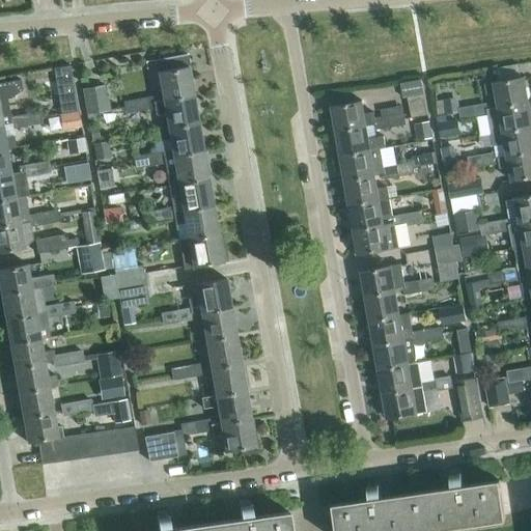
[(193,94),(185,48),(155,54),(163,100),(193,94)]
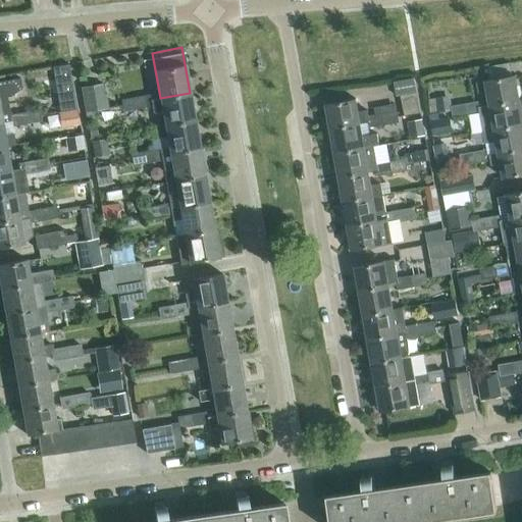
[(515,76),(515,74),(476,82),(478,93),(487,91),(489,104),(489,105),(518,100),(514,76),(515,76)]
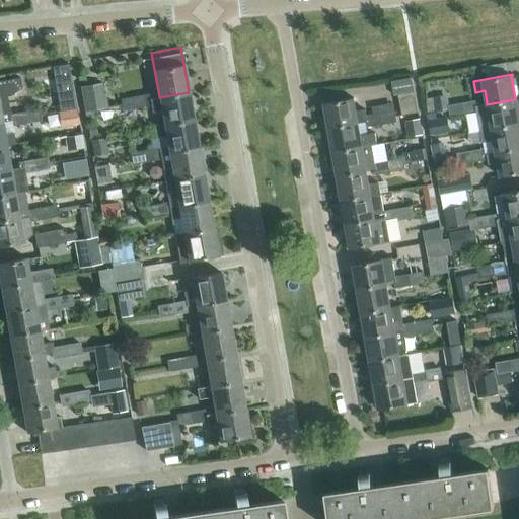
[(10,95),(21,87),(19,77),(0,80),(0,121),(2,121),(10,120),(9,115),(10,115),(7,95),(10,95)]
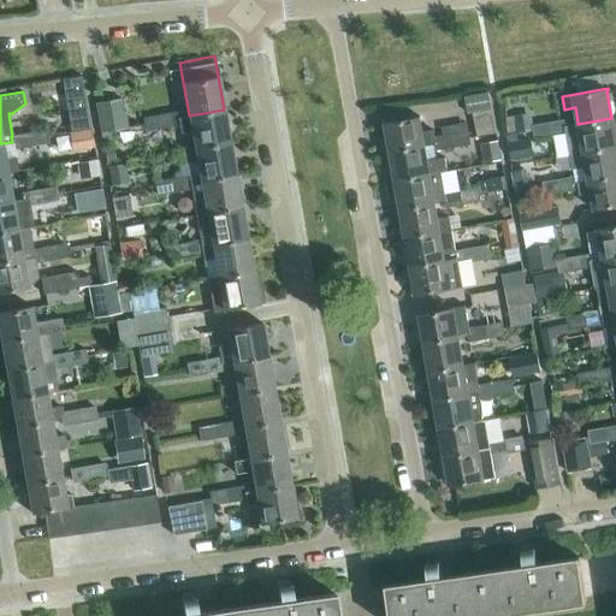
[(489,93),(465,96),(468,113),(472,112),(492,110),(489,93)]
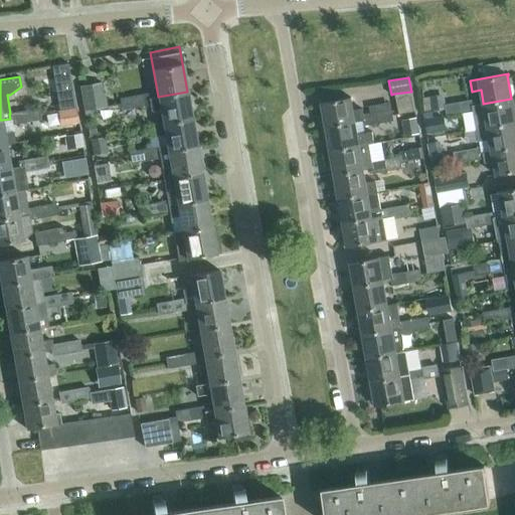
[(107,106),(103,82),(79,87),(84,110),(107,106)]
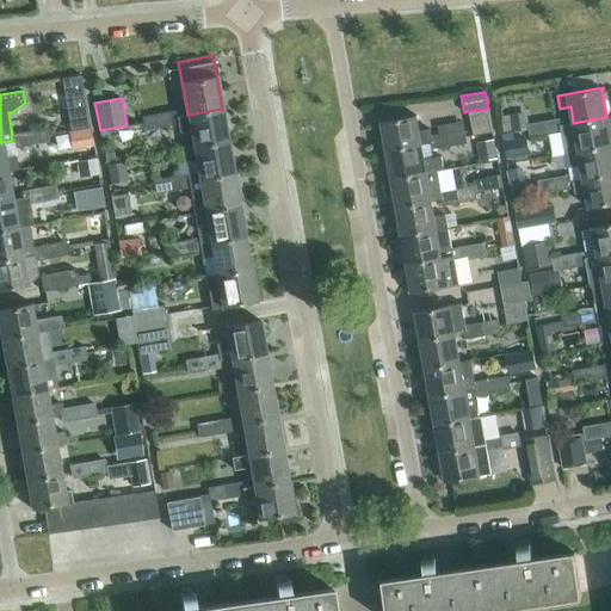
[(74,129),(91,125),(88,106),(71,109),(74,129)]
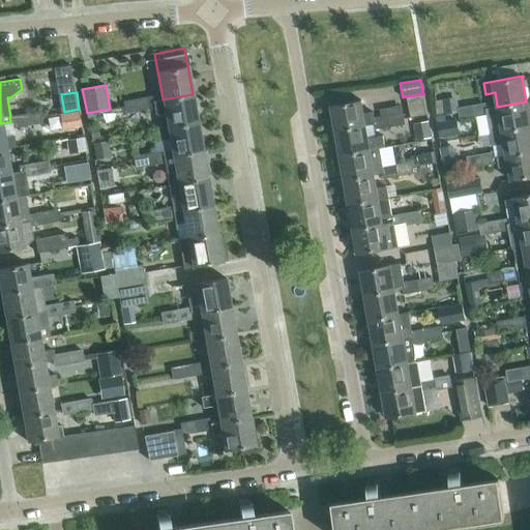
[(193,94),(163,99),(153,100),(154,107),(155,113),(165,112),(167,126),(168,127),(198,122),(193,94)]
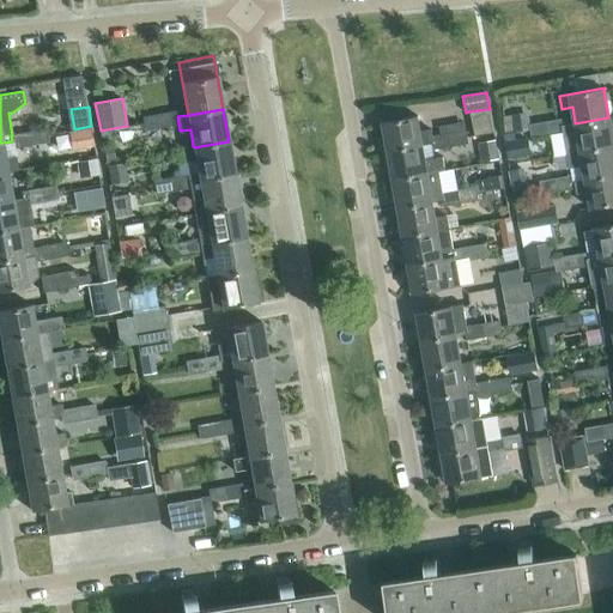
[(495,132),(490,109),(469,111),(474,135),(491,133),(495,132)]
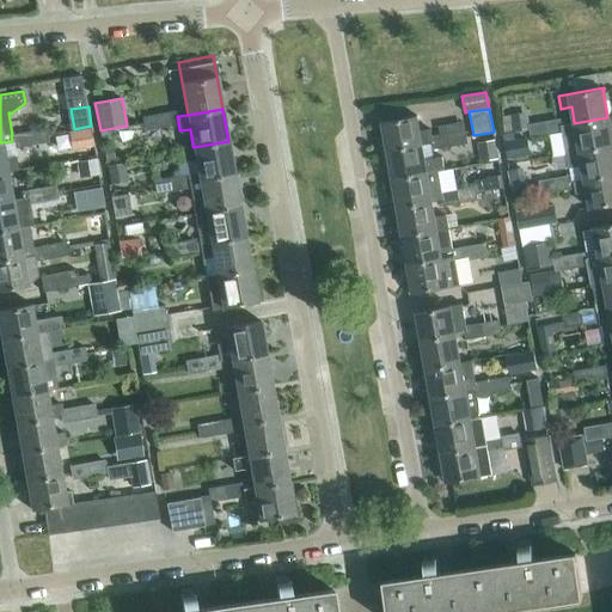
[(178,123),(177,116),(177,111),(160,114),(161,126),(178,123)]
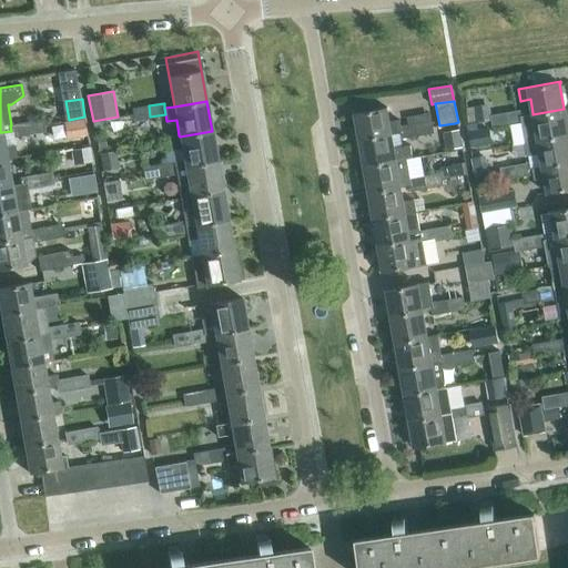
[(489,103),(467,108),(469,123),(492,120),(492,115),(489,103)]
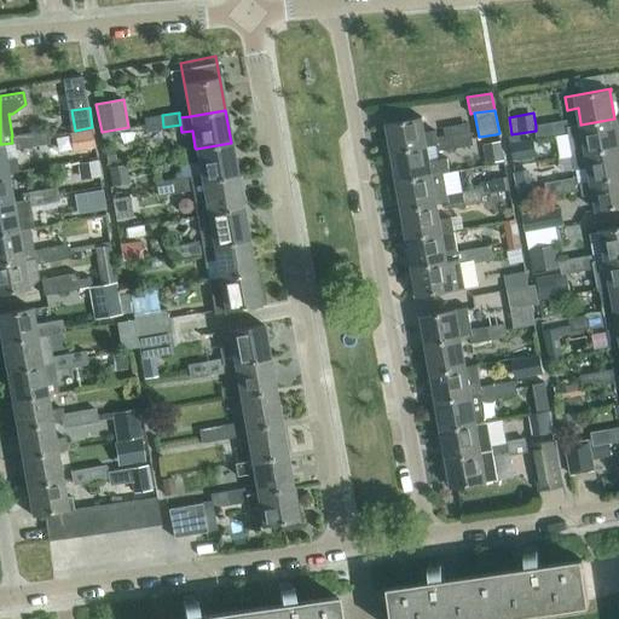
[(163,127),(162,115),(145,119),(146,131),(163,127)]
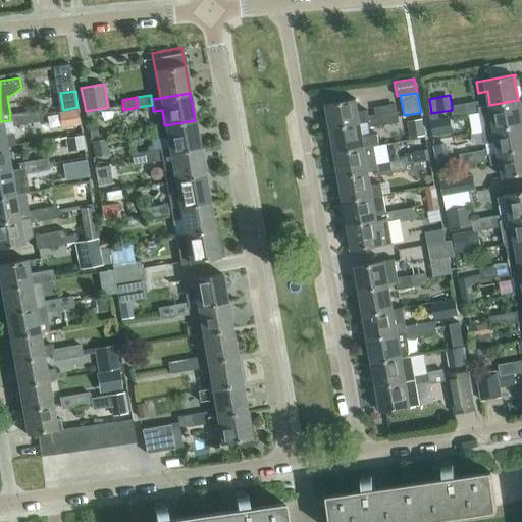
[(368,109),(358,111),(356,99),(325,104),(330,128),(360,123),(360,124),(369,122),(369,126),(384,124),(382,114),(369,116),(368,109)]
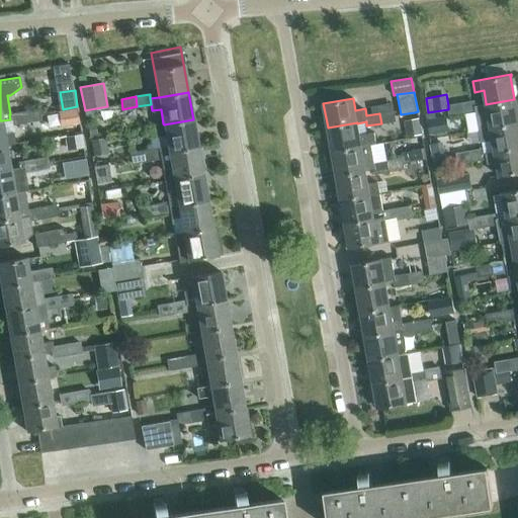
[(517,122),(517,119),(514,99),(486,104),(486,103),(477,105),(477,100),(462,102),(464,112),(476,110),(480,131),(517,122)]
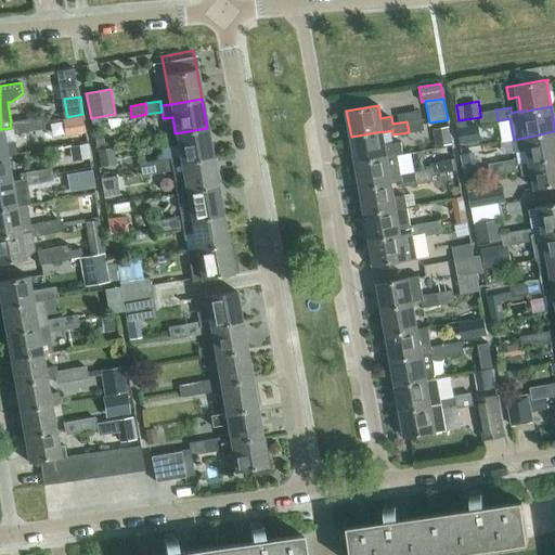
[(498,120),(495,110),(480,113),(480,117),(481,124),(498,120)]
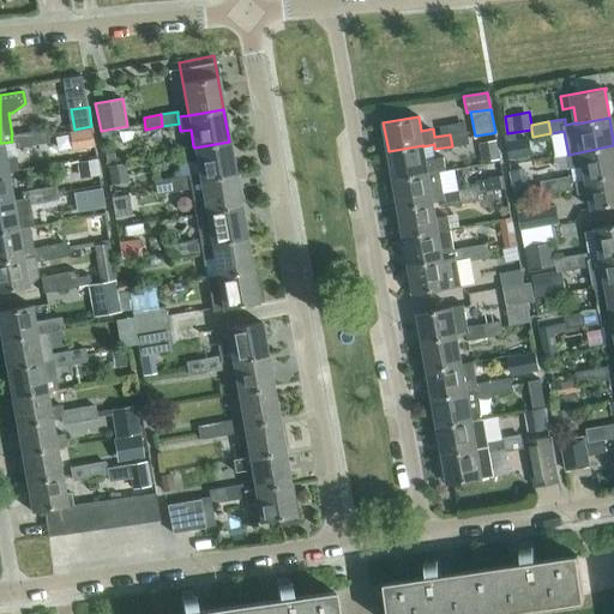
[(71,143),(92,139),(90,127),(70,132),(71,143)]
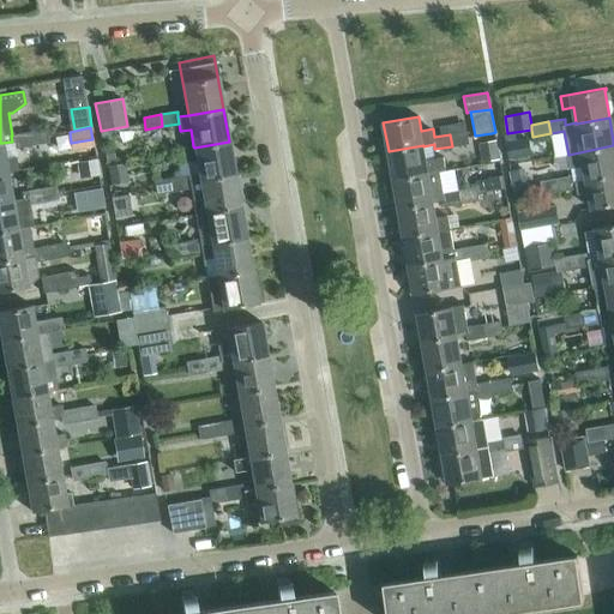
[(44,130),(28,132),(30,145),(47,142),(44,130)]
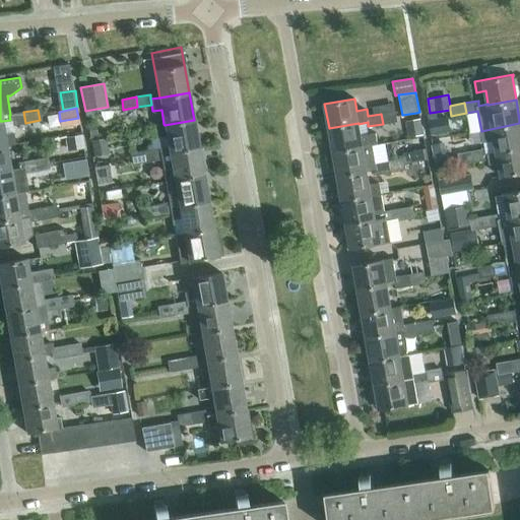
[(396,121),(395,116),(395,111),(381,114),(383,124),(396,121)]
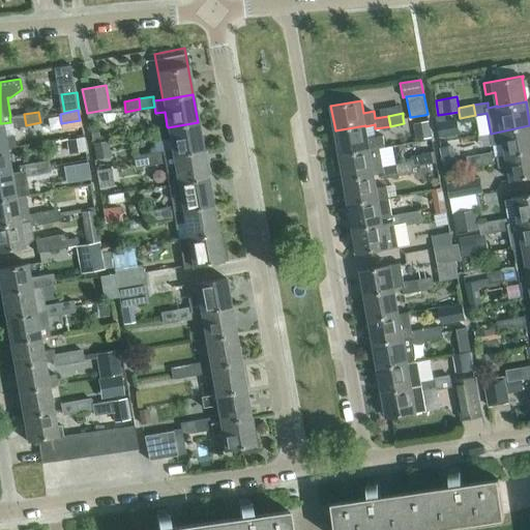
[(26,125),(24,114),(10,117),(9,117),(10,122),(11,127),(26,125)]
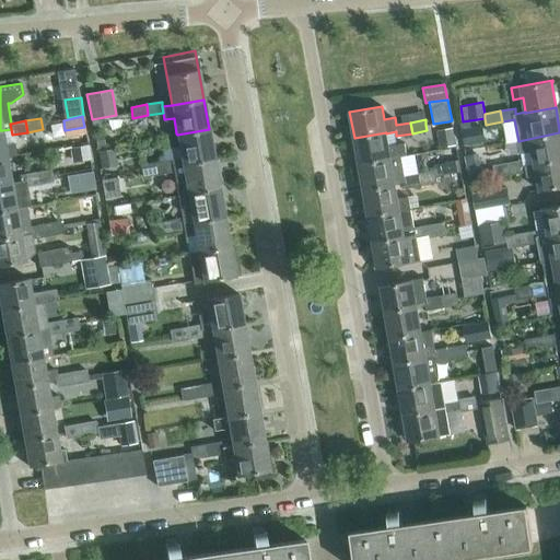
[(463,127),(465,143),(477,142),(475,126),(463,127)]
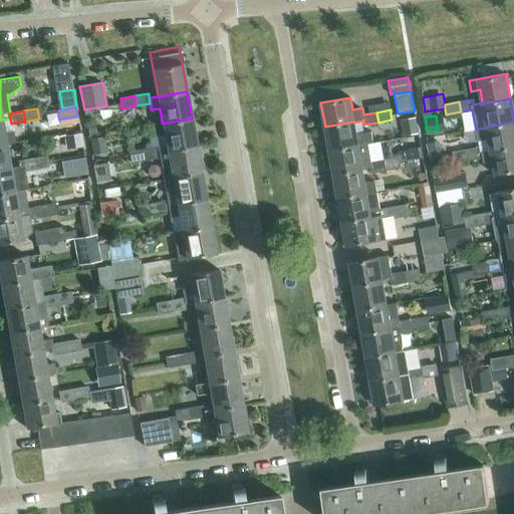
[(11,123),(10,118),(2,119),(0,119),(0,145),(6,144),(14,143),(11,123)]
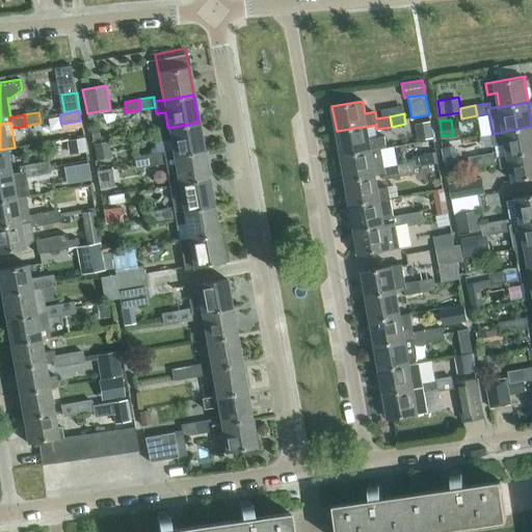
[(204,150),(198,123),(168,128),(167,127),(159,128),(161,140),(169,138),(173,155),(173,156),(204,150)]
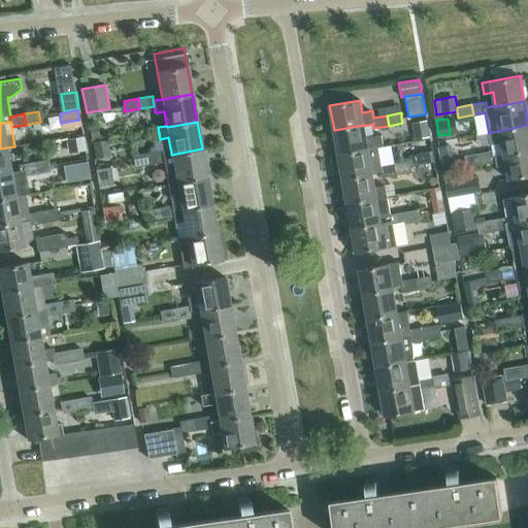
[(414,125),(416,140),(429,138),(426,122),(414,125)]
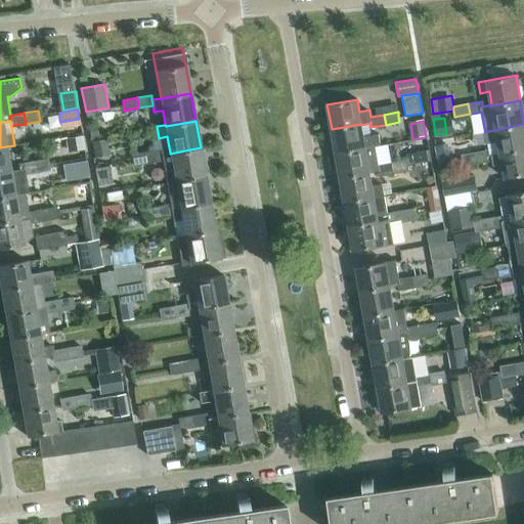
[(99,136),(97,124),(89,126),(91,137),(99,136)]
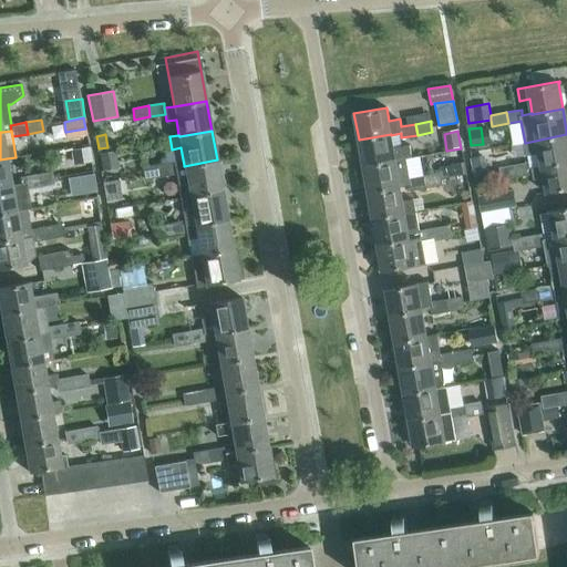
[(410,144),(393,147),(391,135),(391,134),(359,140),(363,166),(395,160),(395,161),(406,158),(412,157),(410,144)]
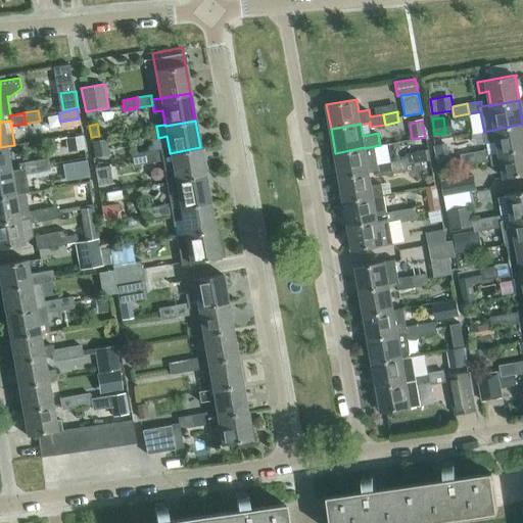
[(522,124),(484,132),(485,143),(497,141),(500,153),(522,148),(522,124)]
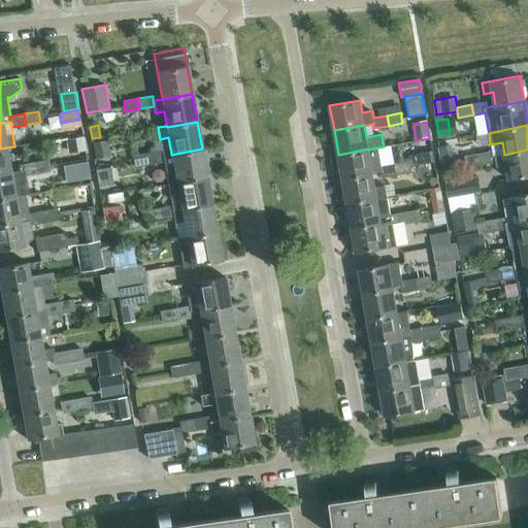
[(71,153),(86,150),(84,136),(69,138),(71,153)]
